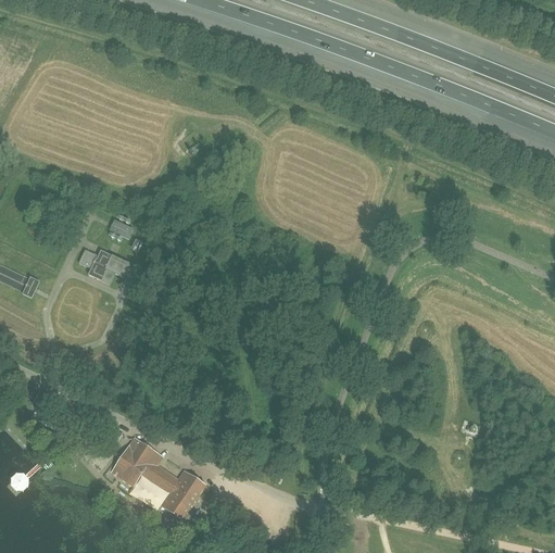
[(134,227),(114,218),(109,229),(128,238),(134,227)]
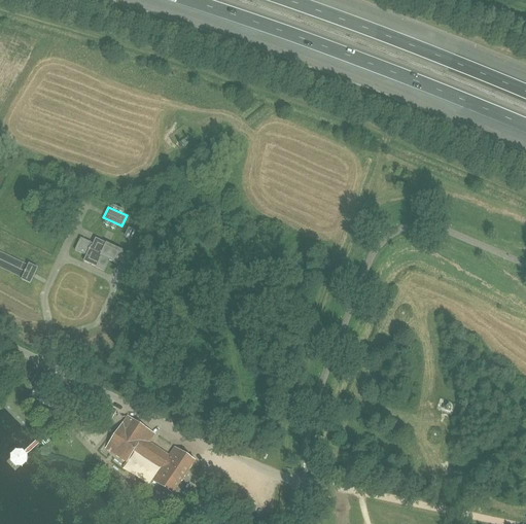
[(92,241),(79,235),(73,248),(85,254),(82,259),(103,269),(108,258),(115,263),(123,249),(95,235),(92,241)]
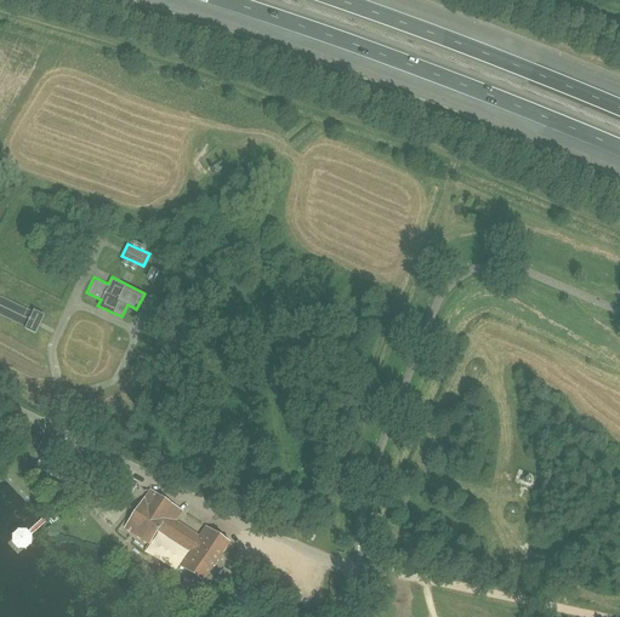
[(33,310),(0,293),(0,314),(24,326),(23,327),(35,332),(44,313),(33,308),(33,310)]
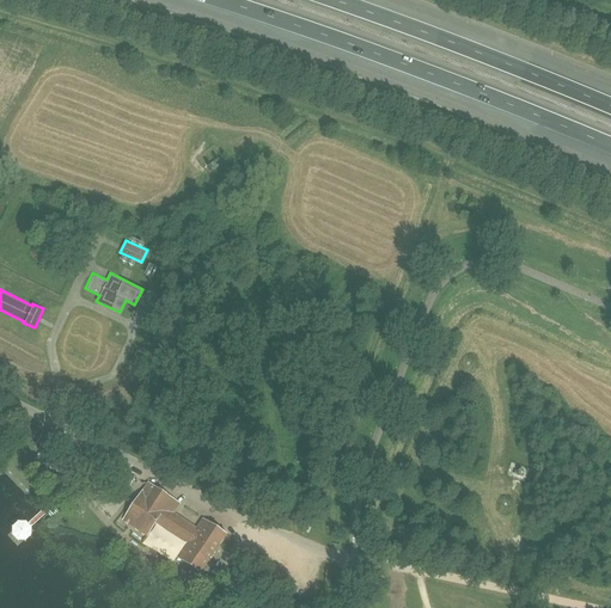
[(195,526),(172,510),(178,502),(146,480),(127,510),(122,517),(145,533),(154,520),(185,541),(177,554),(199,569),(224,530),(202,516),(195,526)]
